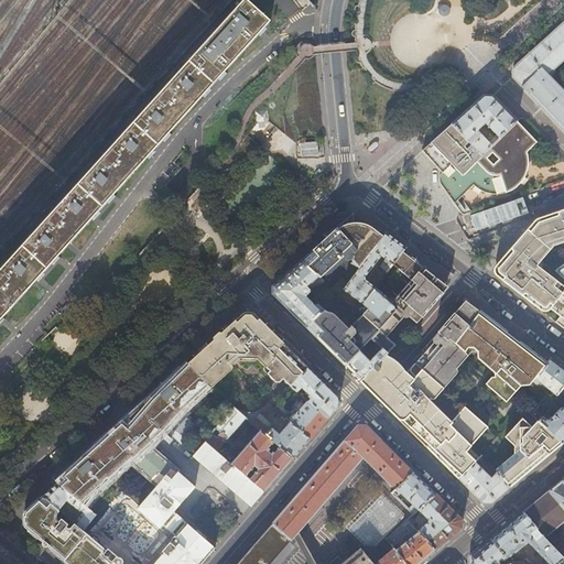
[(0,318),(269,21),(246,0),(243,0),(87,173),(68,194),(0,270),(0,318)]
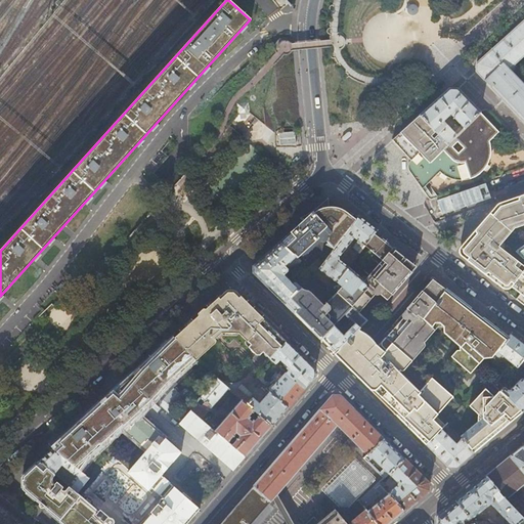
[(523,20),(477,63),(476,72),(522,119),(523,121),(523,20)]
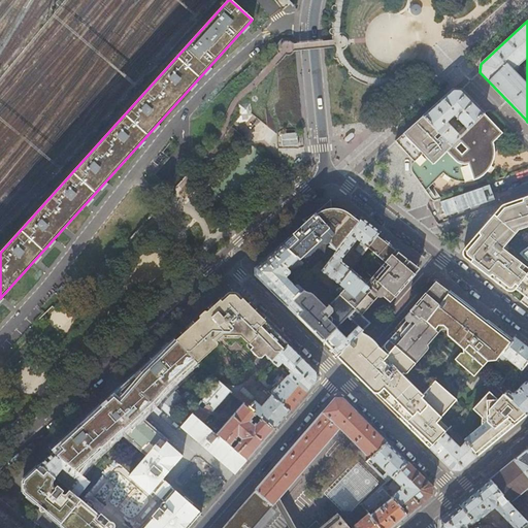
[(484,113),(461,89),(453,89),(423,116),(451,145),(484,113)]
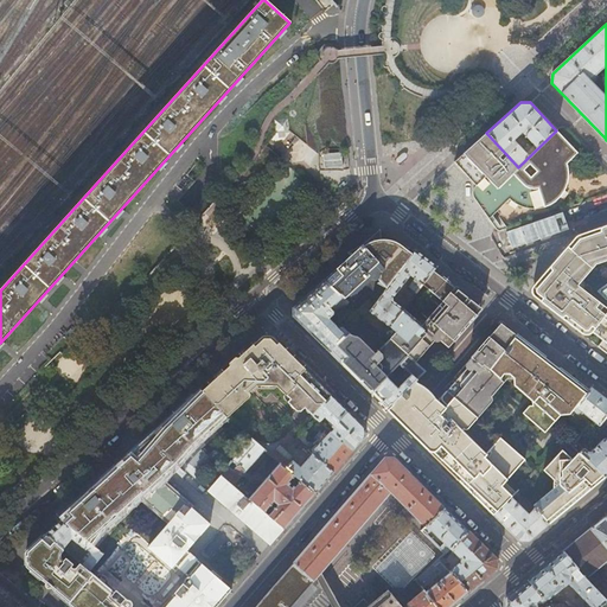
[(477,186),(474,190),(473,193),(474,198),(489,219),(510,199),(515,203),(519,205),(525,208),(534,209),(540,209),(544,208),(553,205),(557,202),(562,196),(567,187),(568,181),(569,173),(568,166),(568,164),(579,153),(556,131),(518,167),(486,133),(455,163),(477,186)]
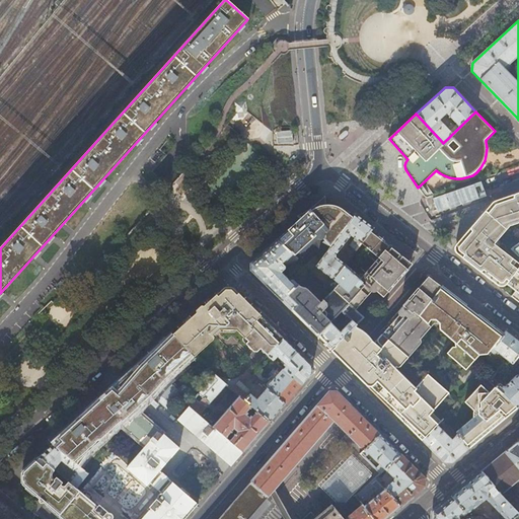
[(516,271),(518,267),(518,263),(494,243),(509,225),(518,221),(518,192),(500,200),(500,201),(495,204),(487,212),(486,210),(484,212),(461,239),(463,241),(461,243),(460,243),(458,245),(457,247),(458,249),(459,251),(460,252),(462,253),(465,256),(463,258),(493,282),(495,280),(497,281),(499,284),(500,285),(503,285),(506,283),(507,284),(516,271)]
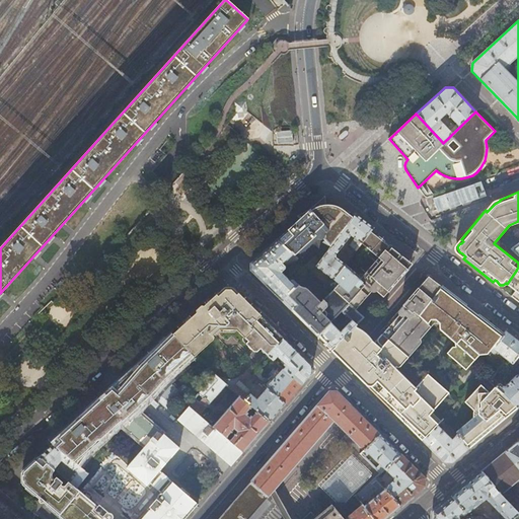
[(288,229),(303,242),(316,231),(330,246),(353,218),(341,209),(336,207),(326,206),(321,206),(312,209),(311,210),(310,209),(288,229)]
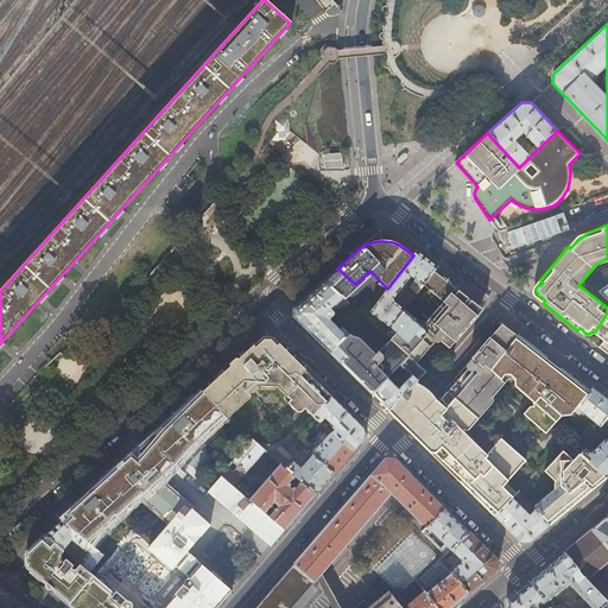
[(417,251),(413,255),(387,289),(371,311),(378,317),(378,318),(381,321),(382,321),(390,328),(404,310),(393,302),(392,298),(410,276),(415,279),(409,287),(416,295),(423,285),(434,271),(437,266),(425,258),(417,251)]
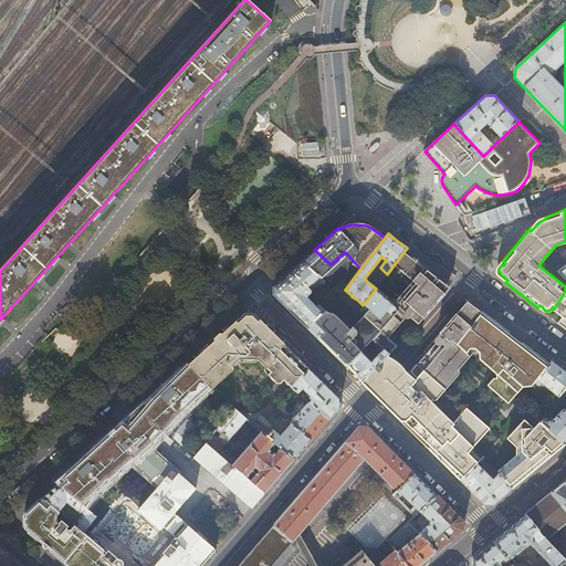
[(303,261),(321,279),(322,278),(324,276),(326,273),(327,270),(327,269),(331,264),(314,250),(303,261)]
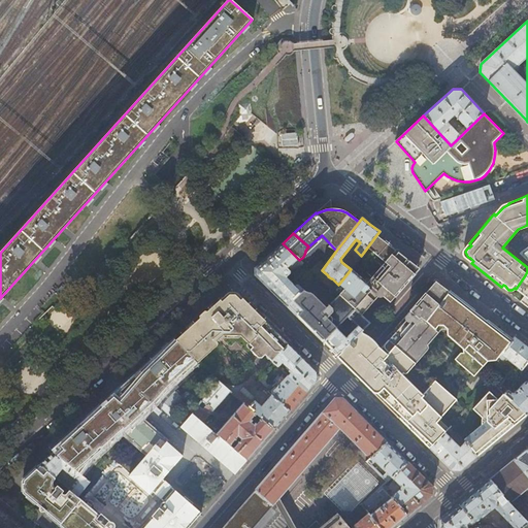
[(376,235),(367,248),(387,263),(374,278),(395,296),(419,268),(376,235)]
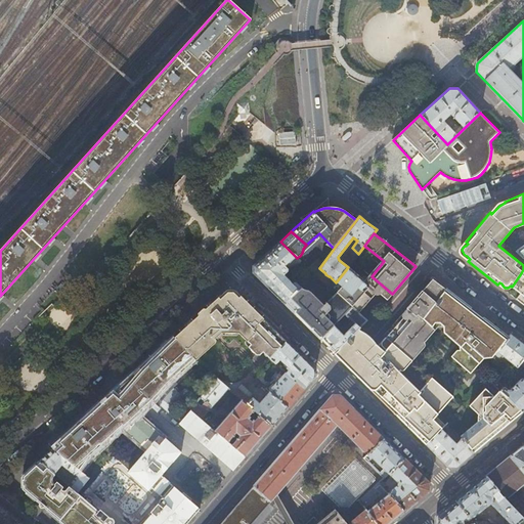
[(301,261),(297,258),(280,242),(253,266),(253,272),(285,303),(301,288),(296,281),(294,282),(293,284),(284,274),(289,269),(290,271),(301,261)]
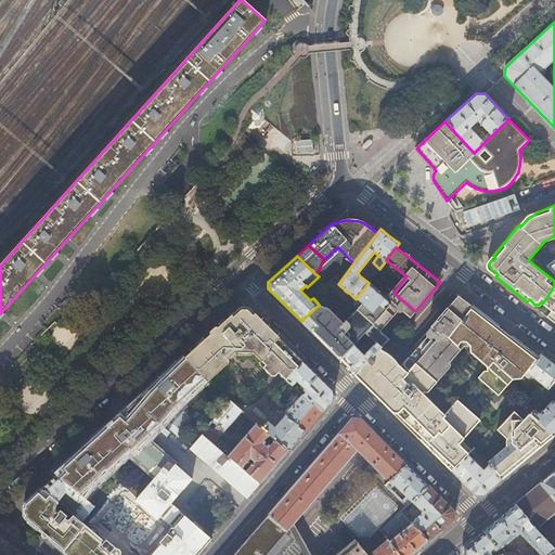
[(383,295),(369,283),(356,299),(362,304),(356,310),(373,325),(379,332),(396,312),(398,310),(382,297),(383,295)]
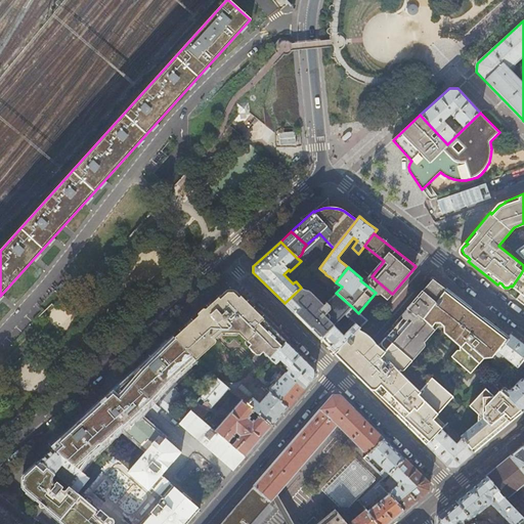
[(523,275),(521,273),(512,287),(521,294),(517,299),(523,304),(523,275)]
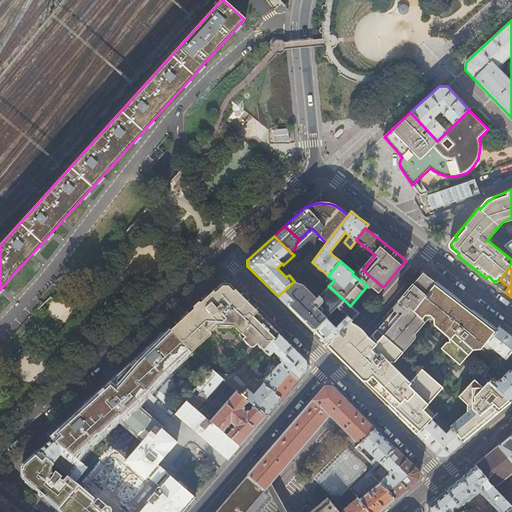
[(359,276),(353,272),(352,274),(367,286),(365,288),(367,289),(368,289),(370,288),(371,287),(378,293),(383,287),(363,270),(359,276)]
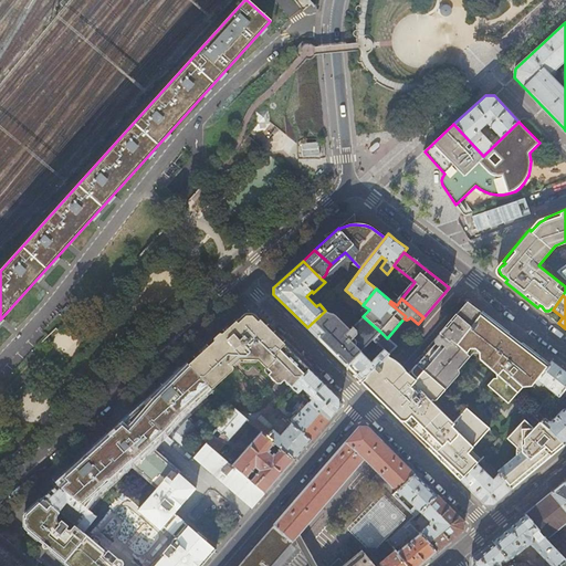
[(354,302),(352,305),(357,312),(360,307),(354,302)]
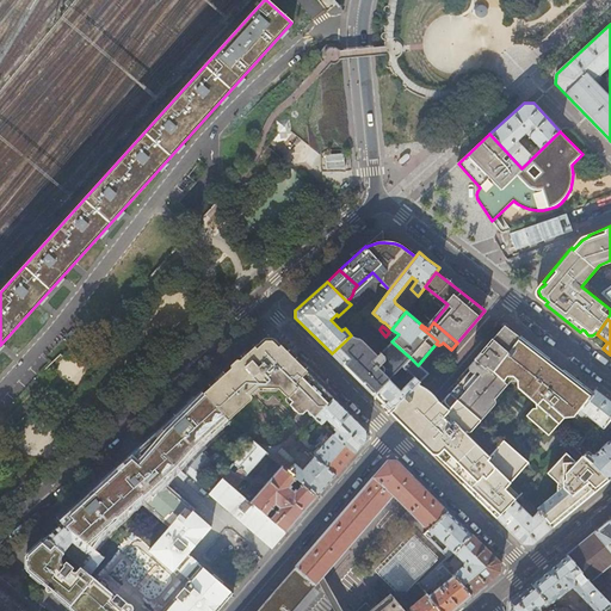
[(494,371),(519,338),(505,326),(504,326),(492,339),(492,340),(481,353),(480,353),(468,366),(468,368),(468,369),(468,370),(469,371),(449,394),(477,419),(479,418),(507,384),(505,381),(494,371)]
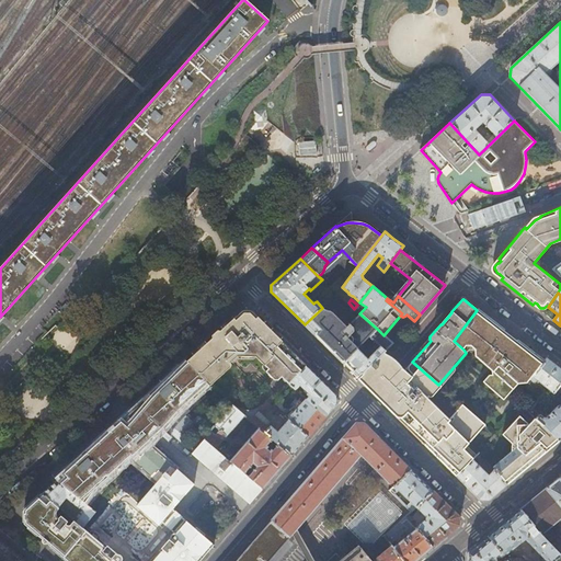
[(324,309),(322,308),(305,324),(343,364),(357,348),(358,344),(362,341),(365,338),(368,336),(369,338),(377,329),(359,313),(347,328),(333,313),(331,312),(324,309)]
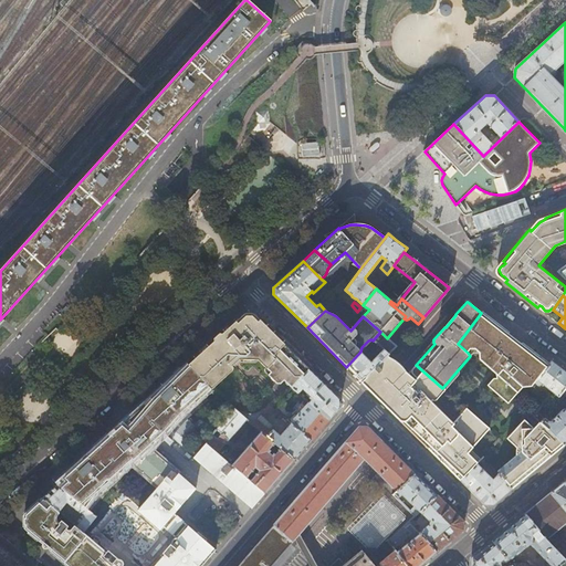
[(245,313),(189,364),(210,389),(228,373),(226,370),(239,359),(258,359),(271,373),(269,375),(278,384),(281,384),(284,380),(292,388),(310,368),(253,313),(245,313)]
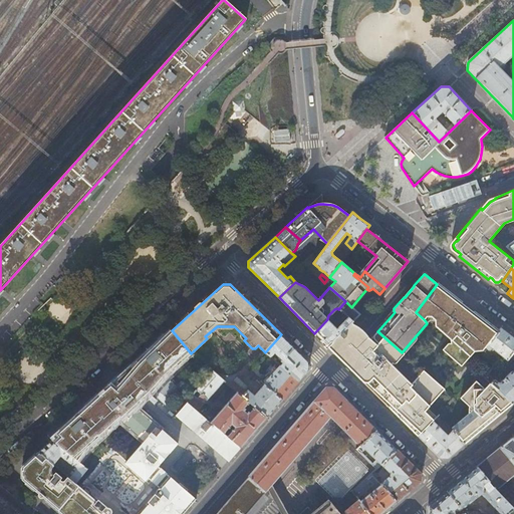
[(498,331),(437,284),(416,312),(425,320),(428,316),(432,316),(436,319),(437,325),(452,337),(453,341),(450,341),(443,351),(463,366),(475,351),(483,351),(486,347),(498,331)]
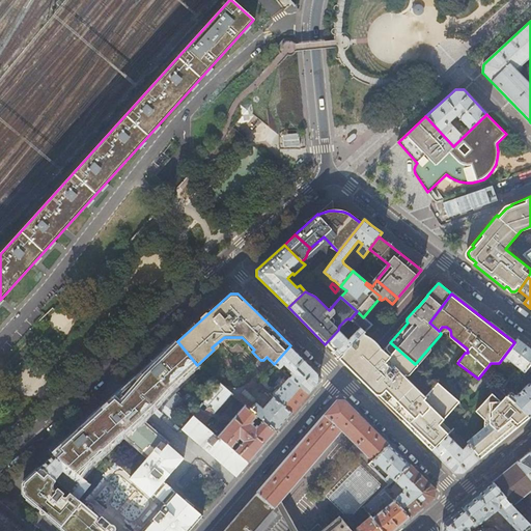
[(357,311),(350,319),(358,329),(355,332),(356,333),(354,334),(352,332),(350,334),(352,337),(351,338),(350,337),(347,339),(338,330),(325,344),(339,358),(363,333),(371,325),(363,317),(357,311)]
